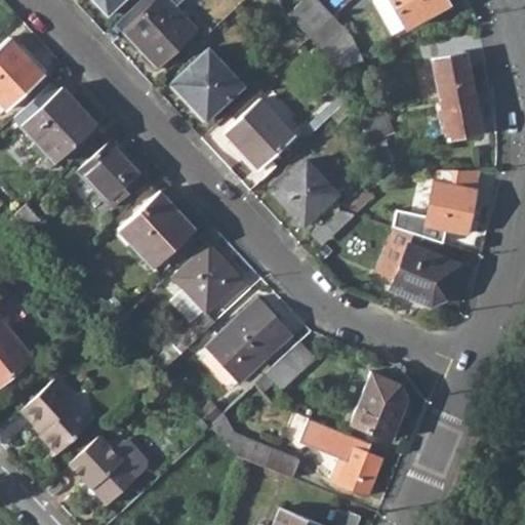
[(121,0),(95,0),(108,12),(121,0)]
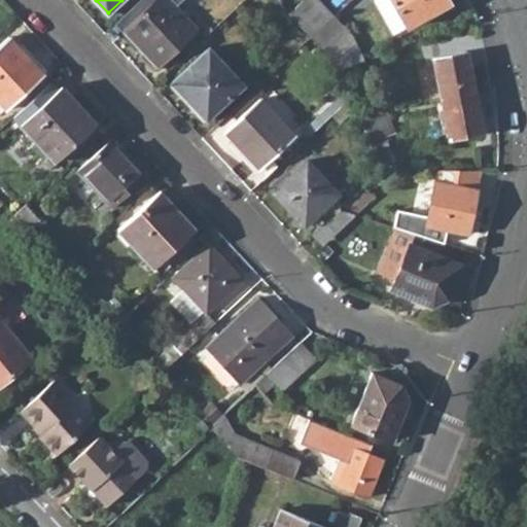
[(152,0),(123,29),(156,66),(198,28),(176,4),(180,0),(152,0)]
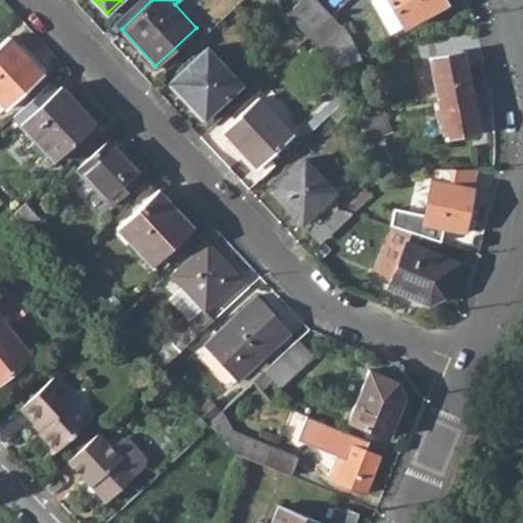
[(330,17),(314,0),(300,0),(287,13),(308,37),(330,17)]
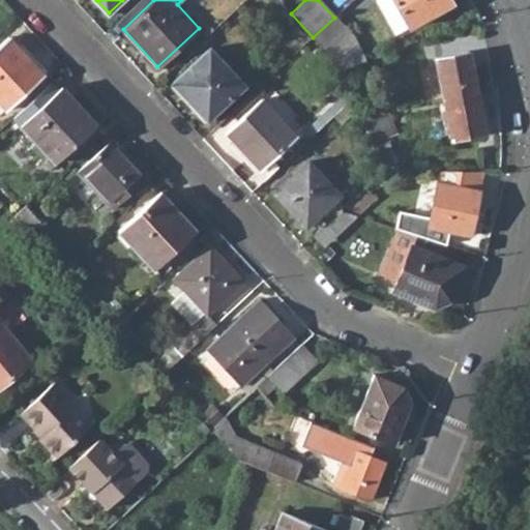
[(453,5),(449,0),(384,0),(383,8),(400,36),(413,29),(453,5)]
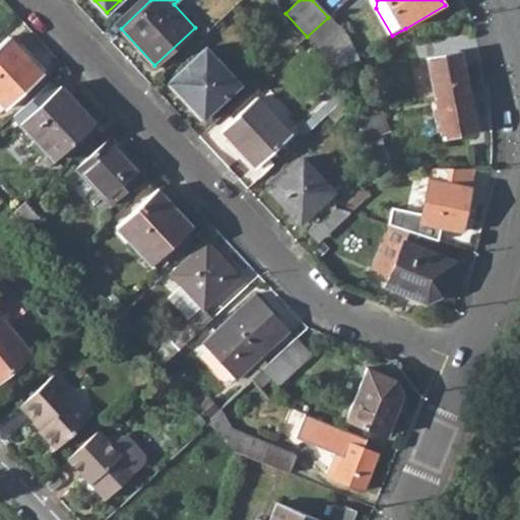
[(346,36),(328,17),(307,37),(336,68),(359,59),(346,36)]
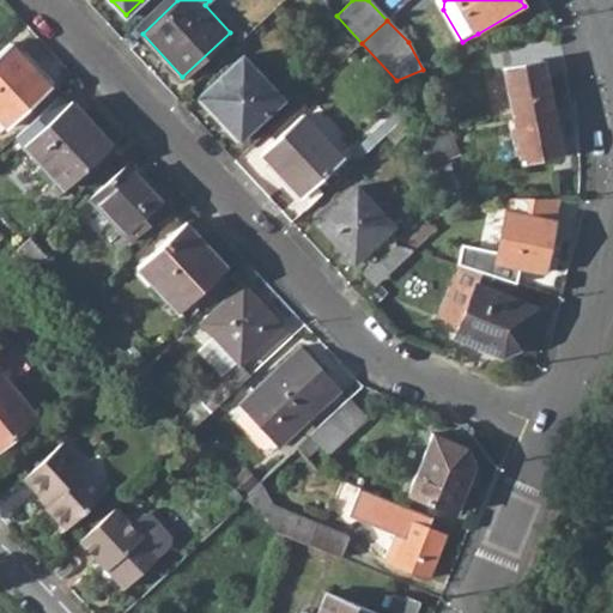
[(49,86),(10,41),(0,49),(0,116),(7,125),(49,86)]
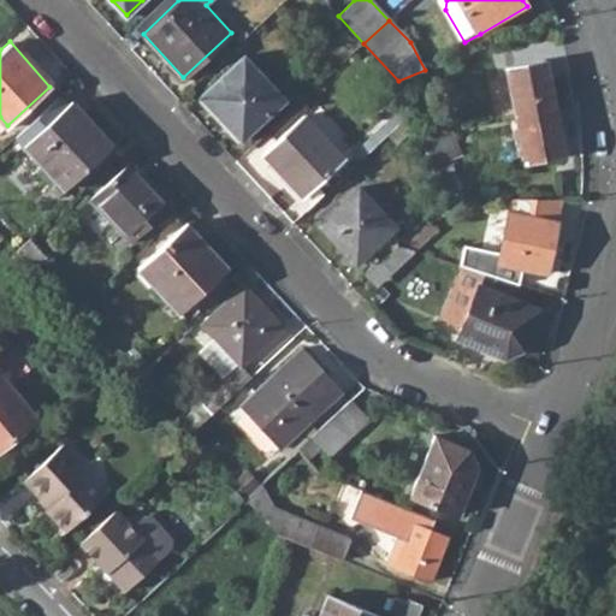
[(285,98),(244,53),(200,94),(241,138),(285,98)]
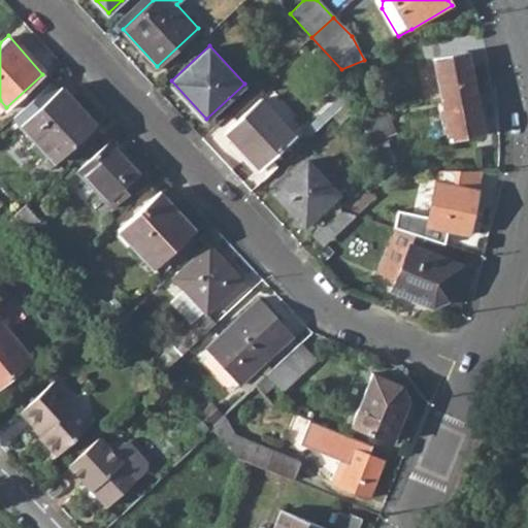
[(474,92),(466,51),(433,58),(441,98),(474,92)]
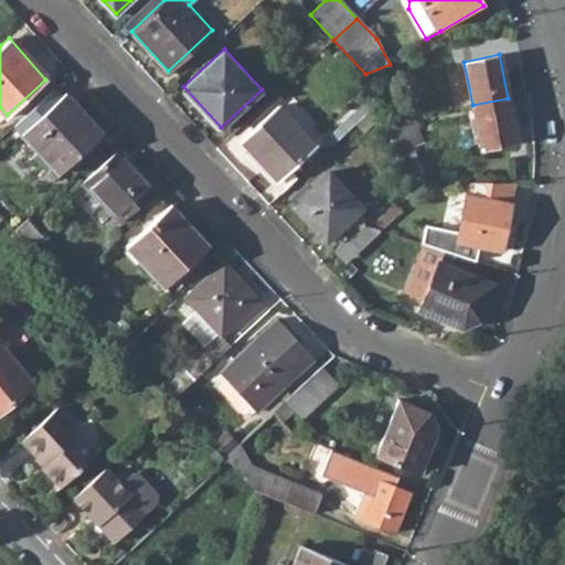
[(83,107),(66,89),(22,131),(60,171),(100,134),(80,110),(83,107)]
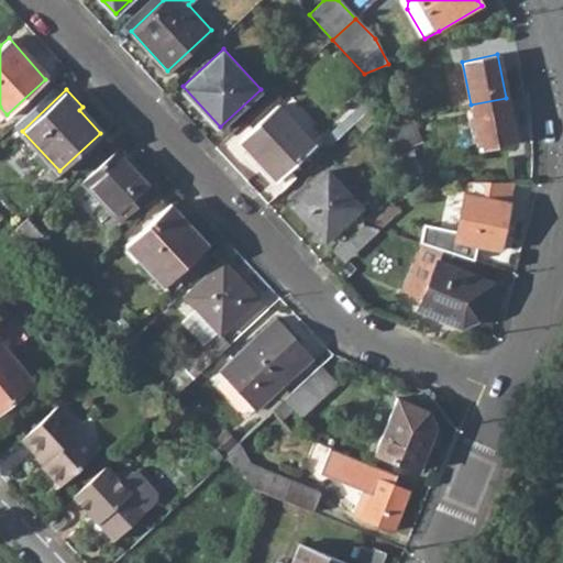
[(516,142),(506,98),(471,105),(479,150),(516,142)]
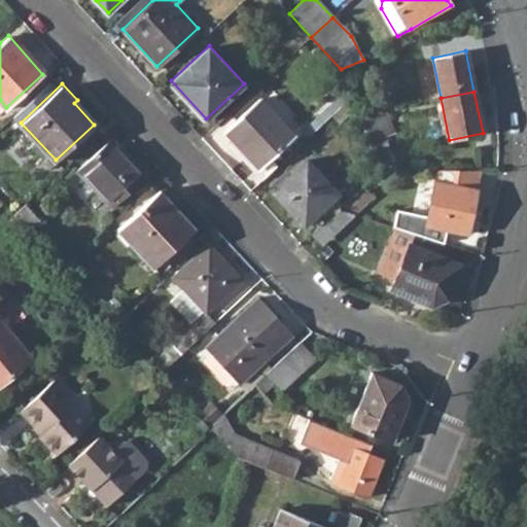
[(295,134),(259,96),(224,129),(261,165),(295,134)]
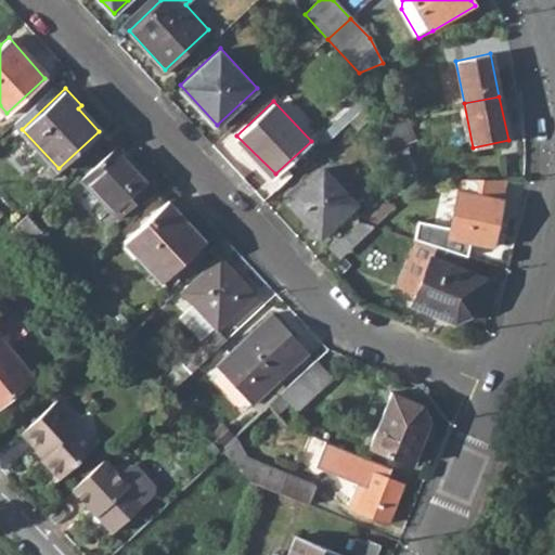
[(349,121),(357,129),(370,117),(361,110),(349,121)]
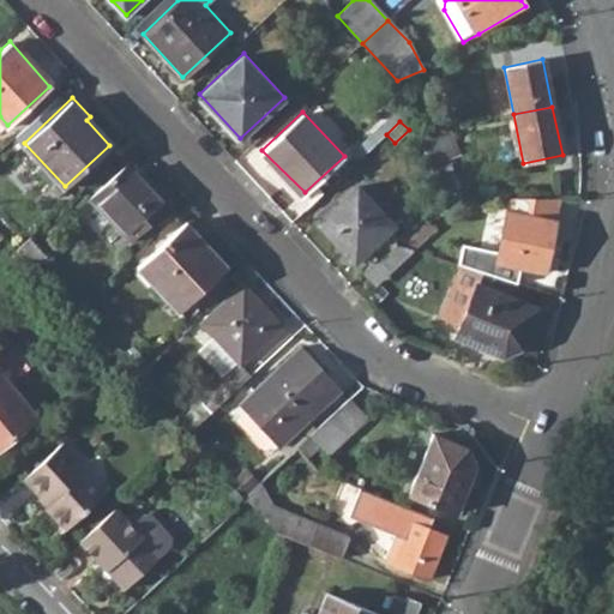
[(421,143),(429,166),(452,157),(444,136),(421,143)]
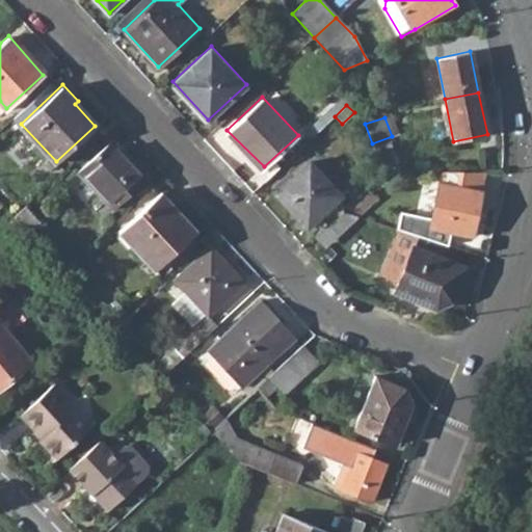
[(148,176),(112,137),(78,169),(113,208),(148,176)]
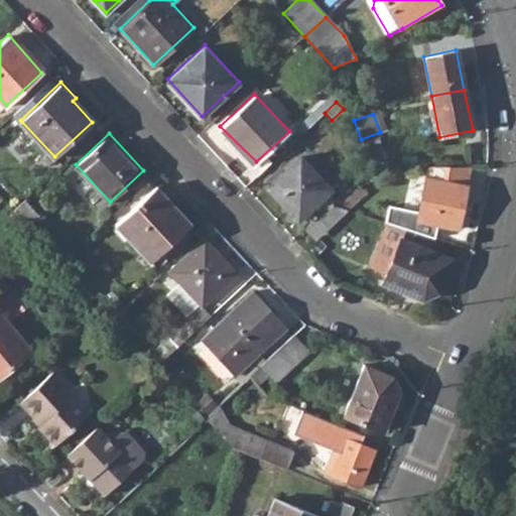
[(386,158),(378,137),(365,142),(373,163),(386,158)]
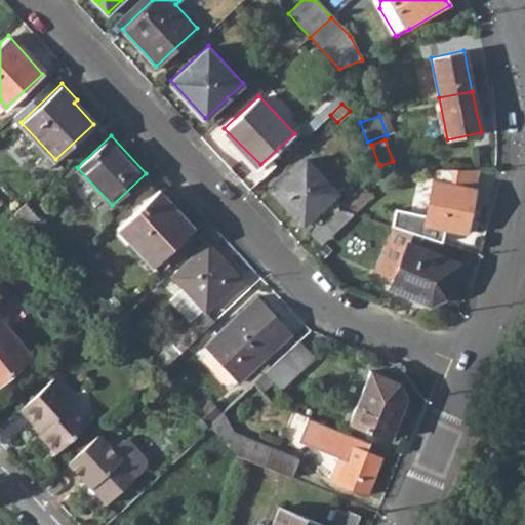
[(336,193),(305,160),(271,191),(303,225),(336,193)]
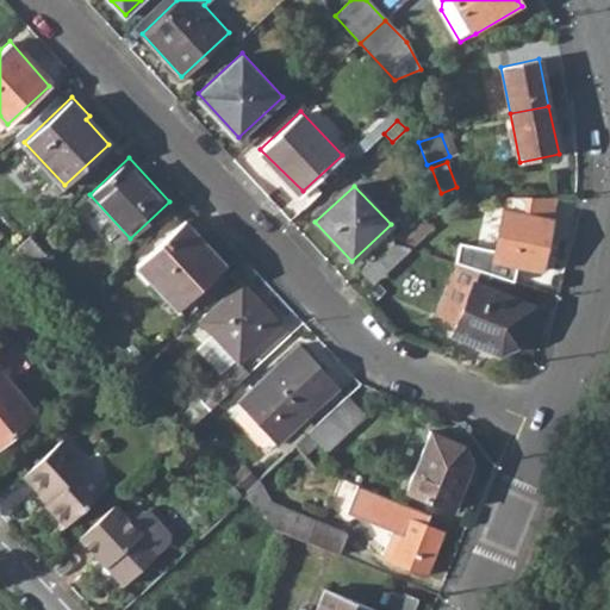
[(556,197),(505,197),(503,209),(552,219),(556,197)]
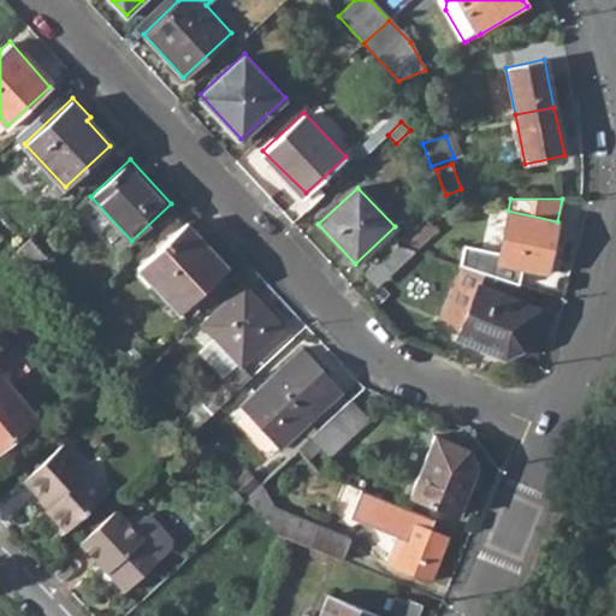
[(557,221),(508,211),(496,264),(545,274),(557,221)]
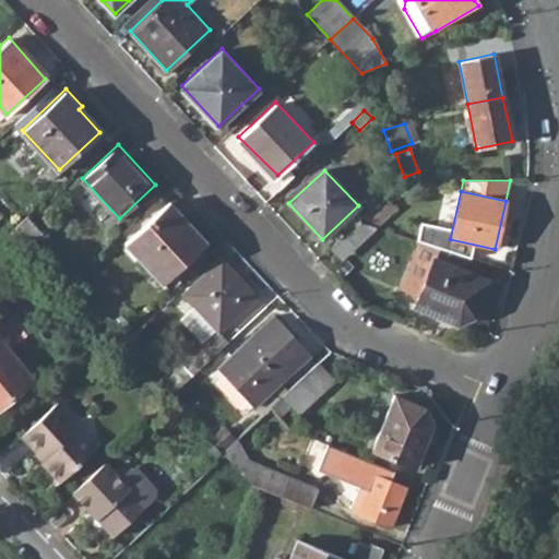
[(394,207),(383,197),(358,221),(375,227),(377,227),(394,207)]
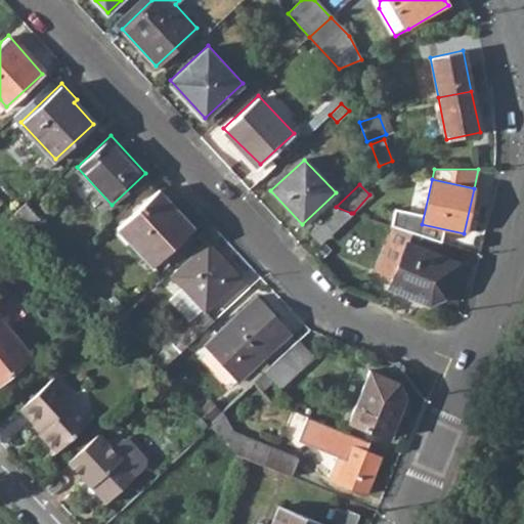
[(193,225),(159,187),(117,226),(151,264),(193,225)]
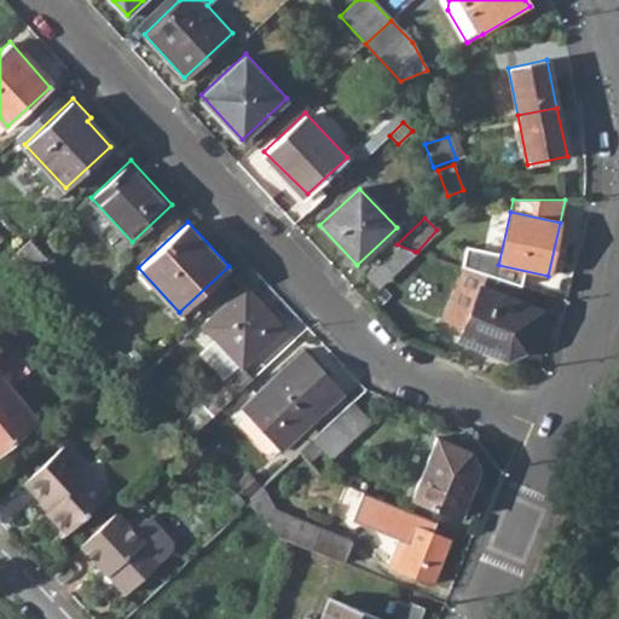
[(47,255),(30,237),(16,249),(33,267),(47,255)]
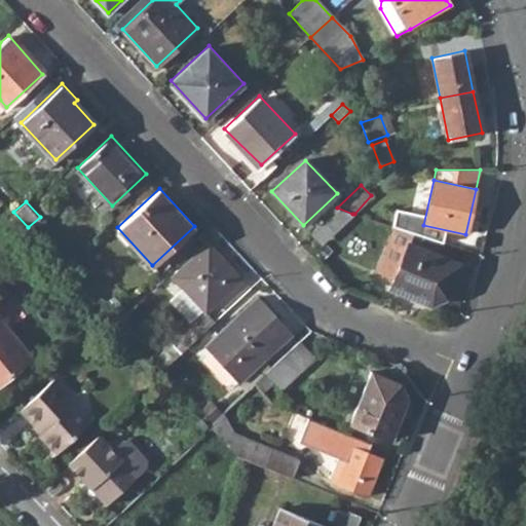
[(310,232),(321,243),(352,214),(337,208),(310,232)]
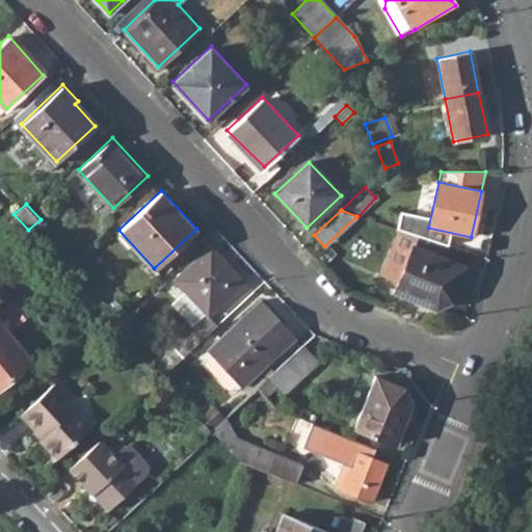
[(381,273),(398,281),(413,244),(414,244),(417,236),(399,230),(381,273)]
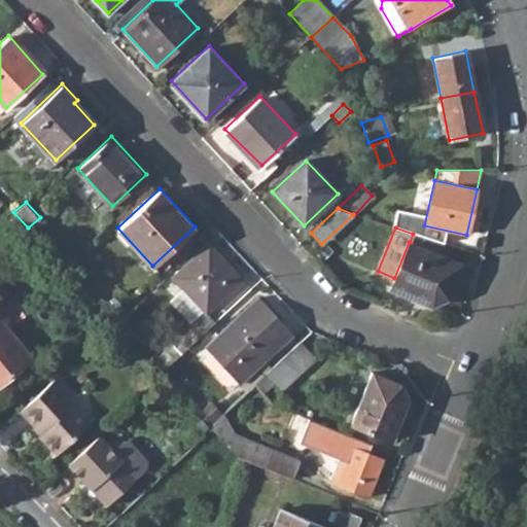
[(390,289),(430,305),(447,299),(461,264),(430,250),(433,241),(413,234),(410,242),(409,242),(394,278),(390,289)]
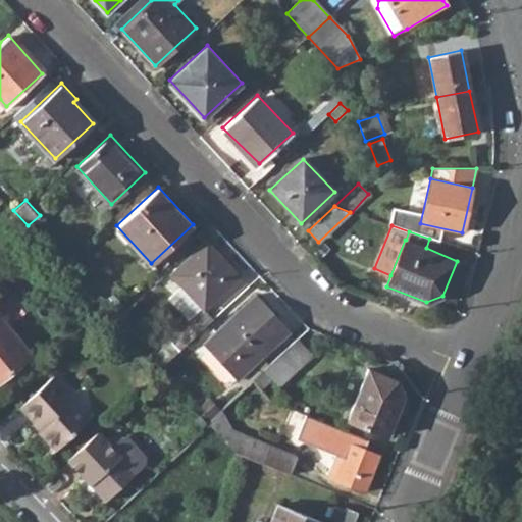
[(240,274),(207,239),(171,272),(204,308),(240,274)]
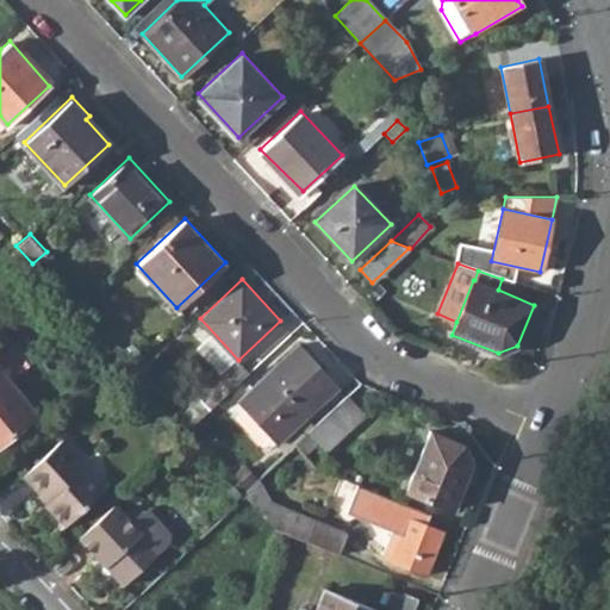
[(0,343),(8,337),(0,328),(0,440),(36,411),(0,366),(0,343)]
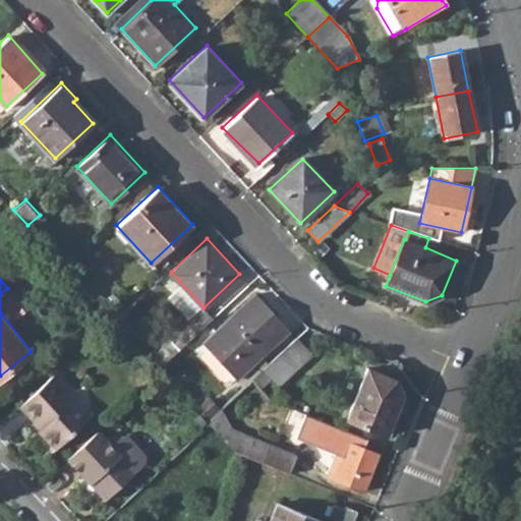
[(290,328),(255,291),(229,315),(231,319),(220,330),(218,327),(203,341),(237,378),(290,328)]
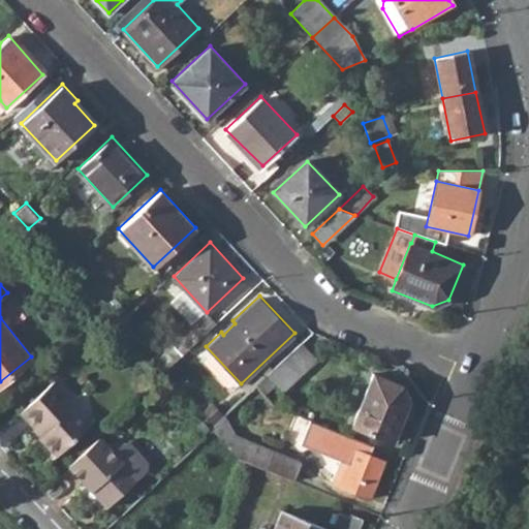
[(149,359),(161,372),(183,352),(216,320),(207,312),(174,343),(170,339),(149,359)]
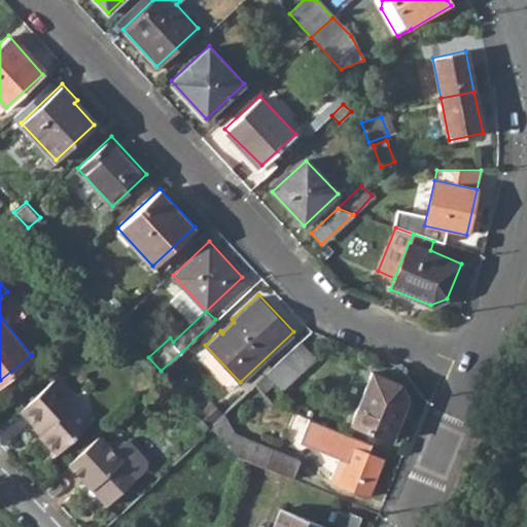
[(220,330),(222,334),(234,322),(232,319),(220,330)]
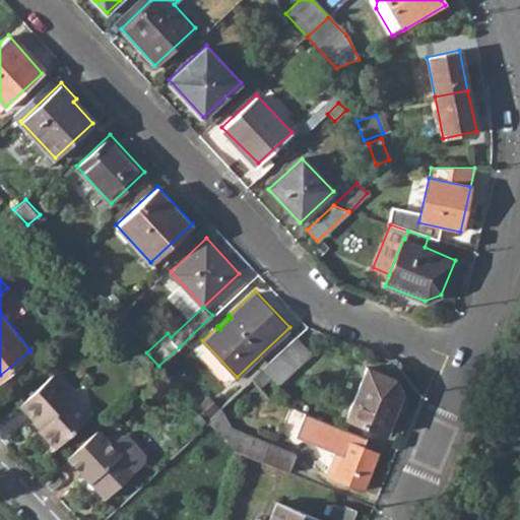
[(310,353),(295,337),(261,368),(270,377),(276,384),(310,353)]
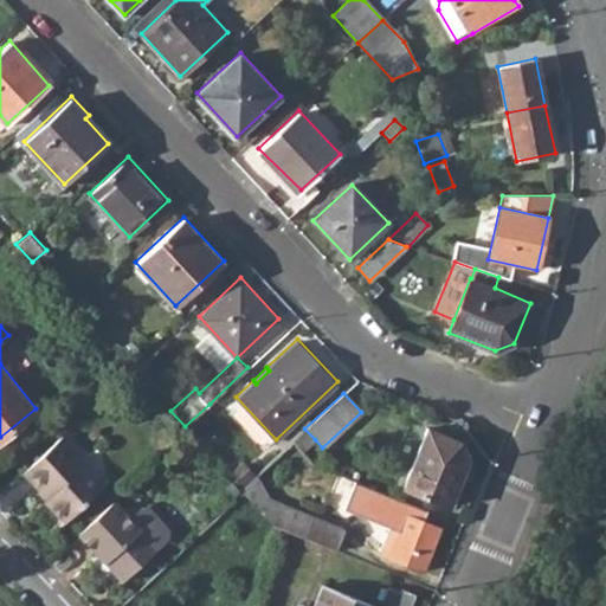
[(292,442),(302,452),(315,439),(304,429),(292,442)]
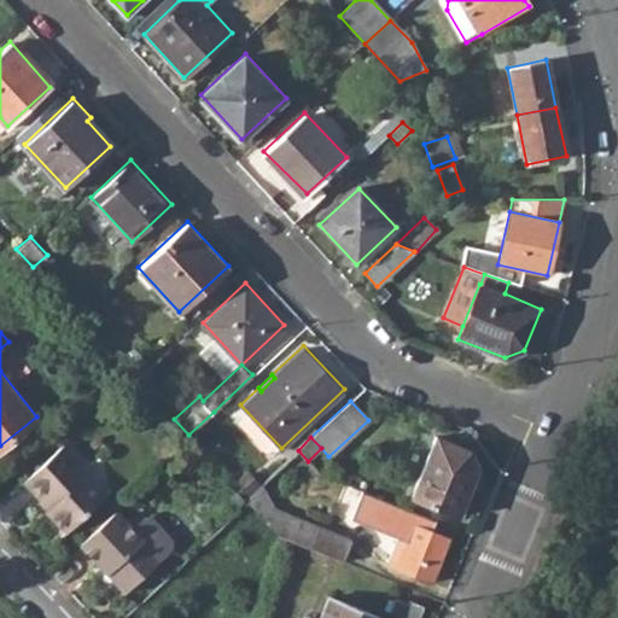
[(470,450),(433,437),(409,497),(459,517),(477,468),(470,450)]
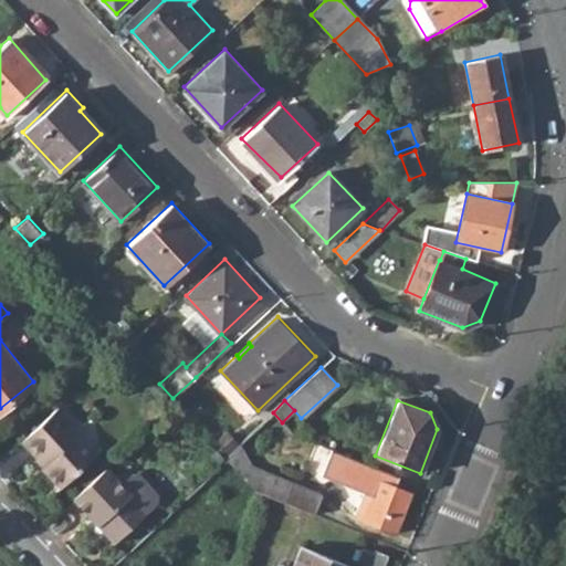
[(79,427),(59,405),(22,438),(48,461),(43,465),(61,484),(95,452),(79,433),(79,427)]
